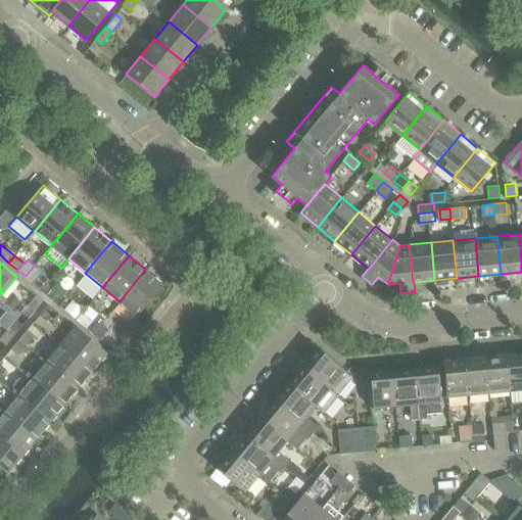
[(35,265),(26,276),(33,282),(42,271),(35,265)]
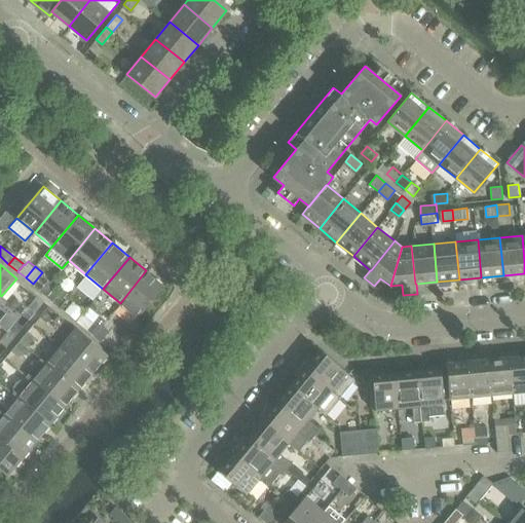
[(164,286),(146,270),(120,303),(138,318),(164,286)]
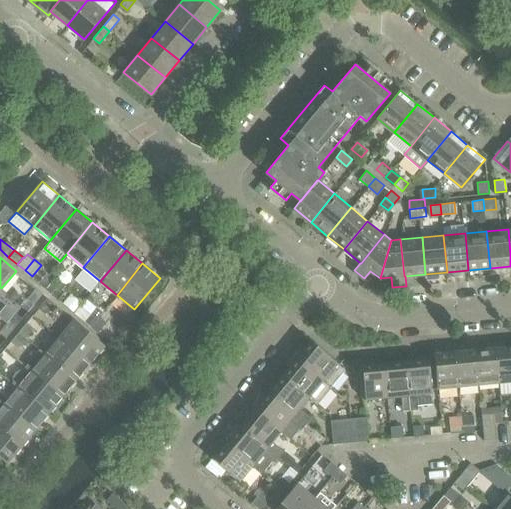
[(32,276),(41,284),(47,277),(51,273),(41,265),(32,276)]
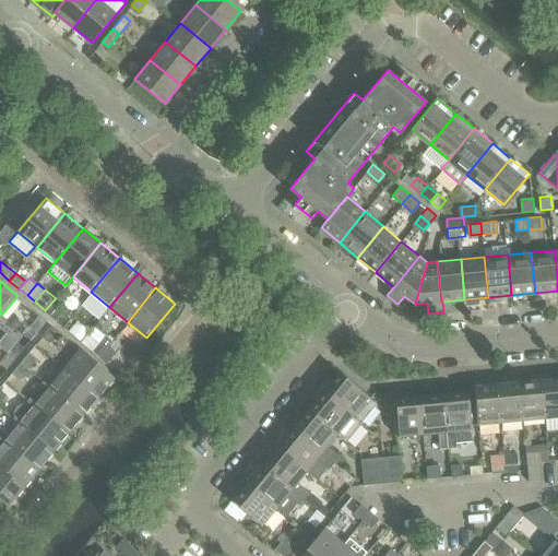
[(63,311),(51,303),(45,310),(57,320),(63,311)]
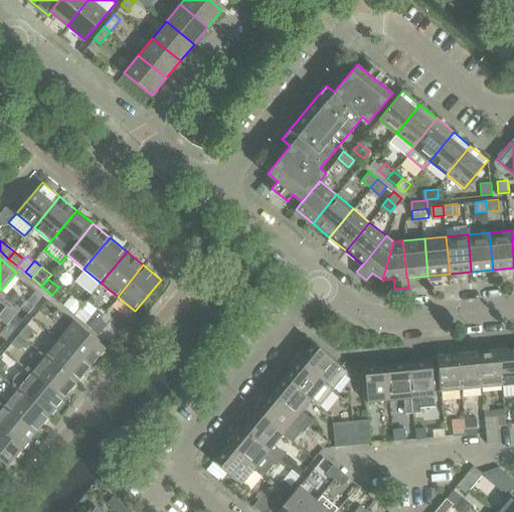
[(43,295),(35,289),(27,300),(34,306),(43,295)]
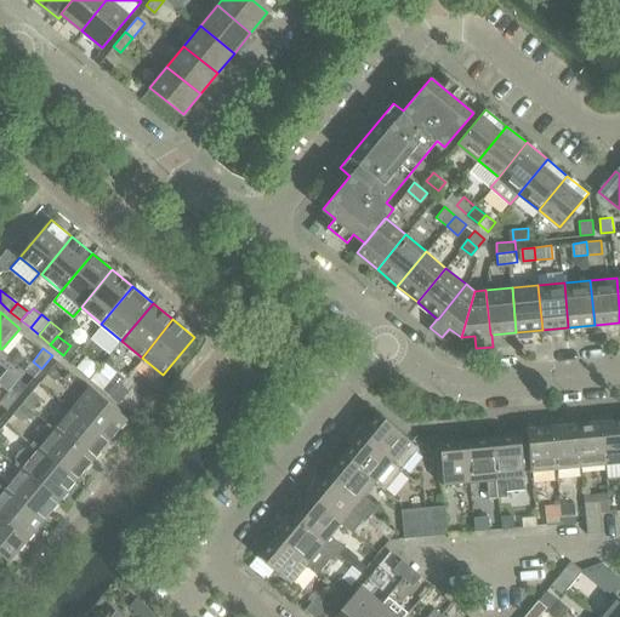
[(86,355),(77,366),(91,377),(98,369),(101,366),(86,355)]
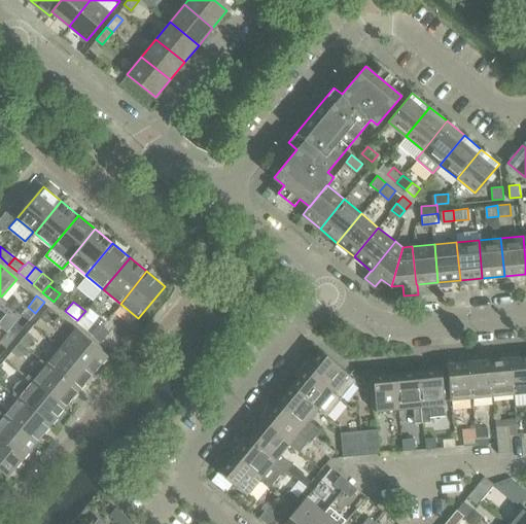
[(47,322),(56,312),(48,306),(40,316),(47,322)]
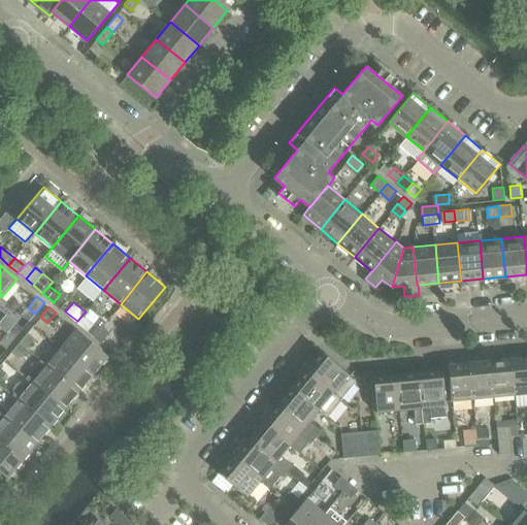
[(77,321),(95,335),(103,325),(107,320),(90,306),(86,312),(84,314),(77,321)]
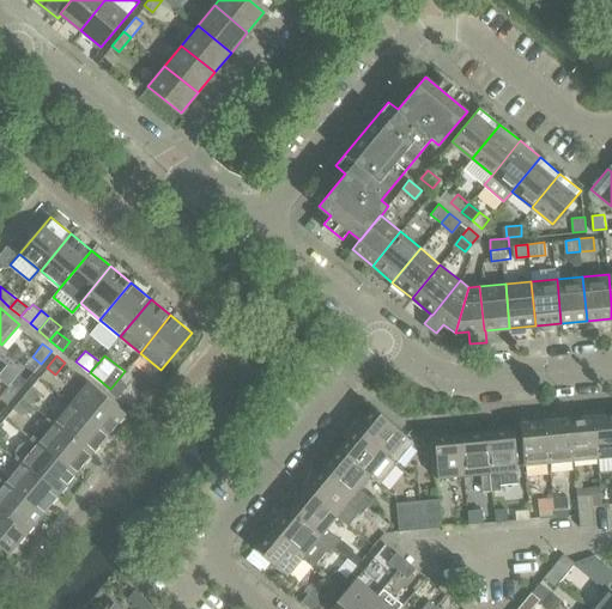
[(19,372),(8,384),(18,391),(28,379),(19,372)]
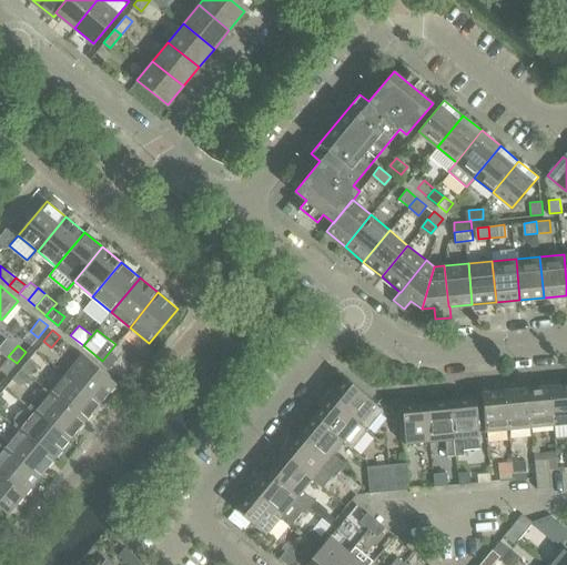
[(119,356),(111,350),(102,361),(110,367),(119,356)]
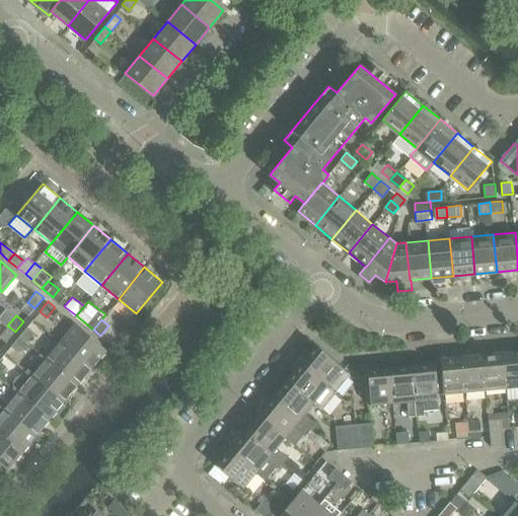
[(75,323),(61,341),(92,367),(106,349),(75,323)]
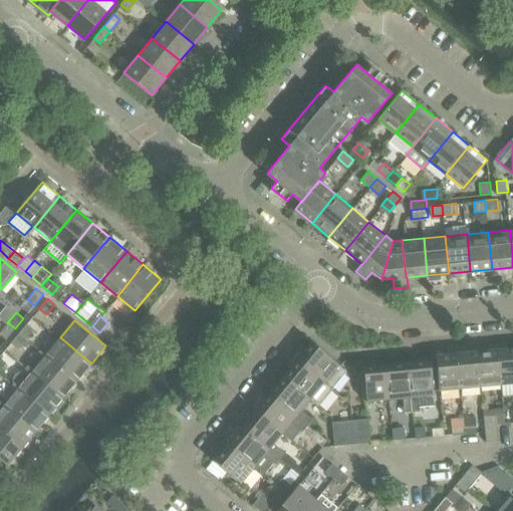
[(0,332),(6,338),(15,328),(7,322),(0,330),(0,332)]
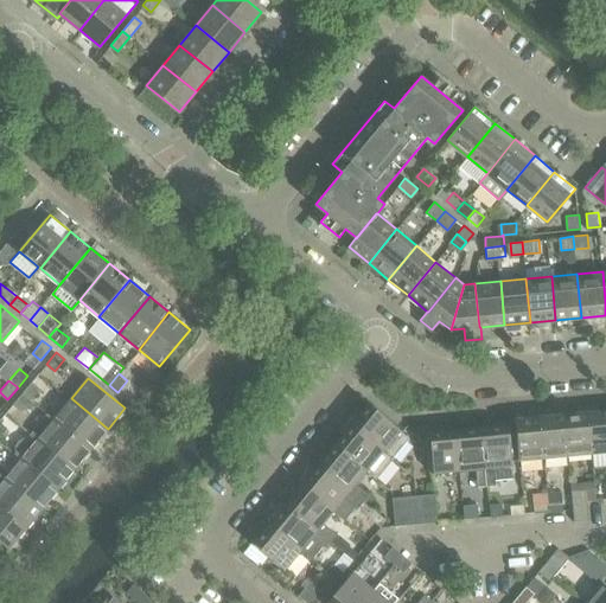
[(32,380),(23,392),(31,399),(42,387),(32,380)]
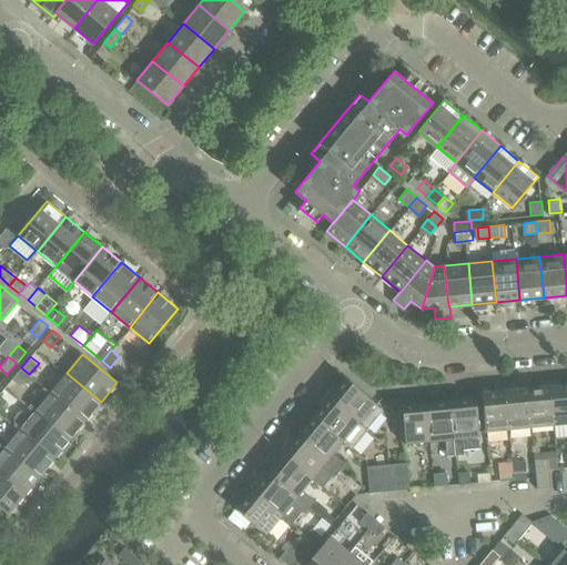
[(20,385),(29,374),(21,367),(12,379),(20,385)]
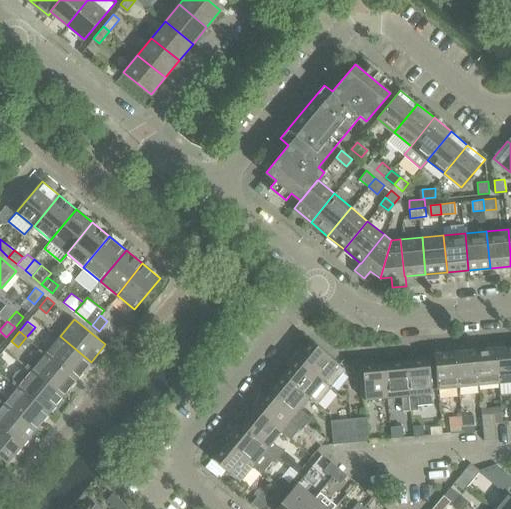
[(60,336),(46,353),(77,378),(91,362),(60,336)]
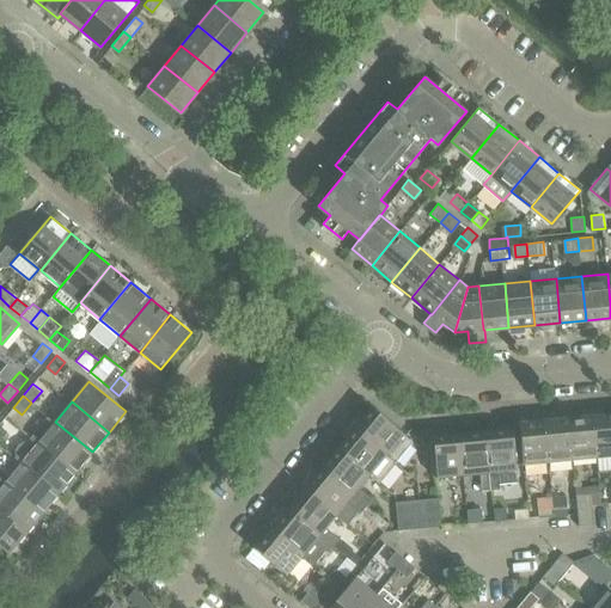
[(356,412),(348,422),(386,454),(404,433),(372,406),(362,417),(356,412)]
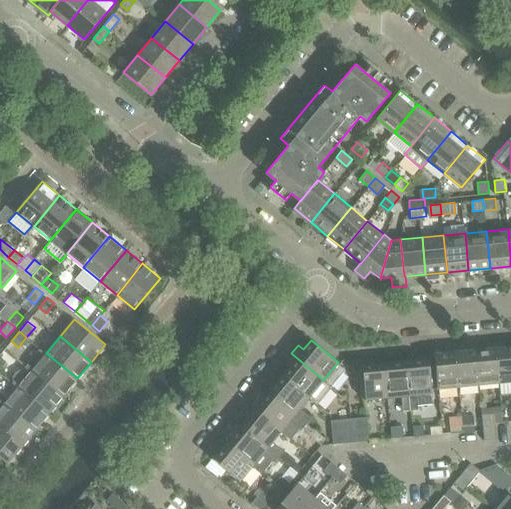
[(505,340),(495,341),(499,381),(510,379),(510,345),(505,346),(505,340)]
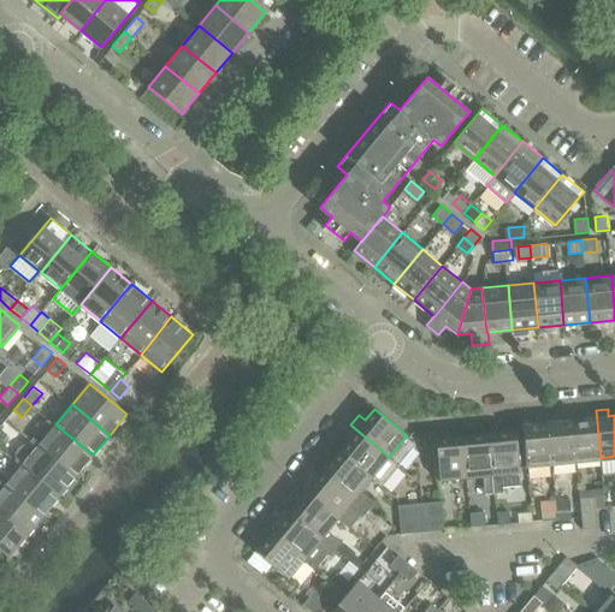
[(586,419),(573,420),(577,461),(601,458),(596,410),(585,411),(586,419)]
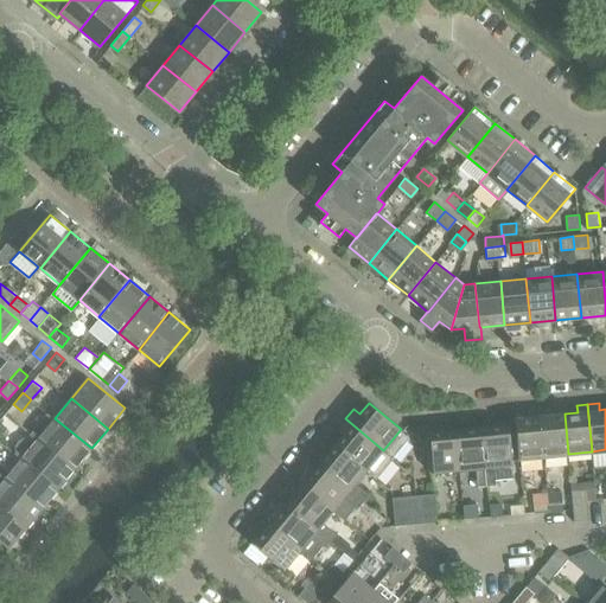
[(550,408),(540,409),(544,456),(568,454),(565,414),(552,415),(550,408)]
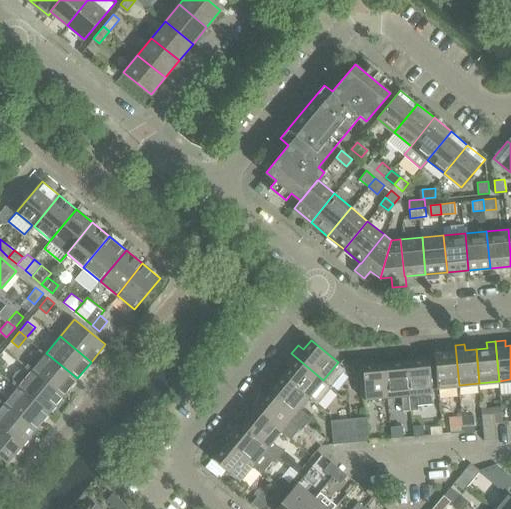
[(438,387),(459,385),(455,345),(446,346),(446,352),(434,353),(438,387)]
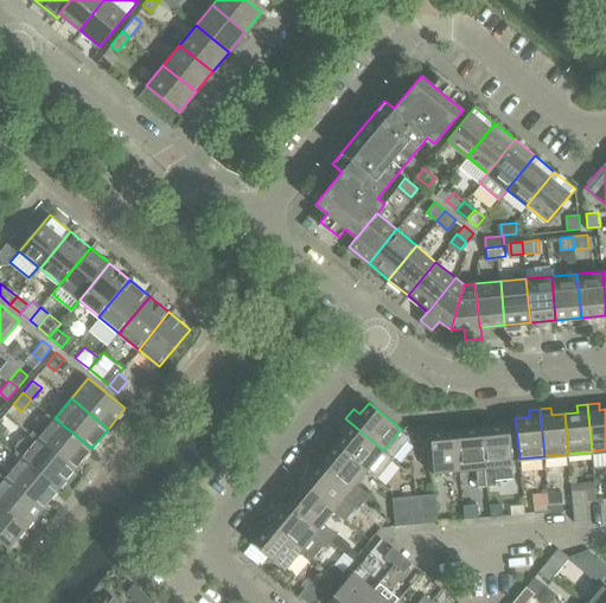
[(48,412),(31,431),(75,468),(91,448),(55,418),(48,412)]
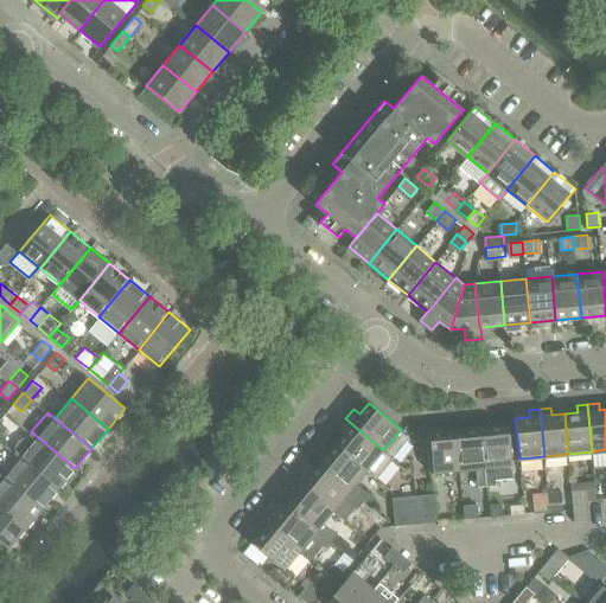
[(344,432),(335,443),(368,469),(383,450),(345,418),(338,428),(344,432)]
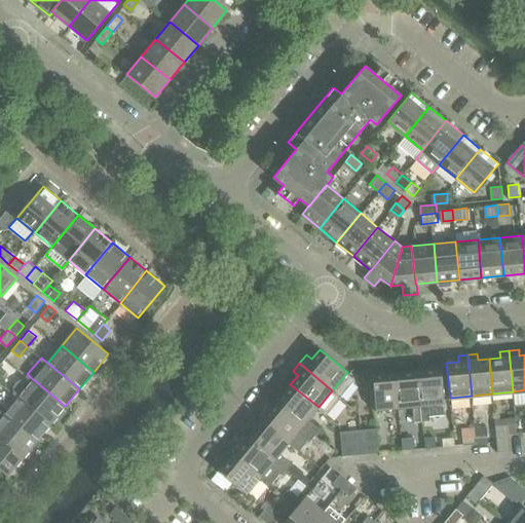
[(370,367),(362,368),(362,376),(371,375),(370,367)]
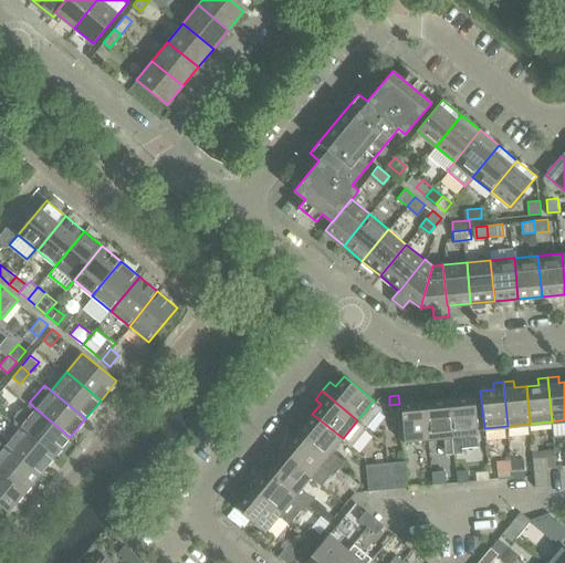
[(474,395),(449,397),(454,452),(462,451),(461,436),(478,434),(474,395)]
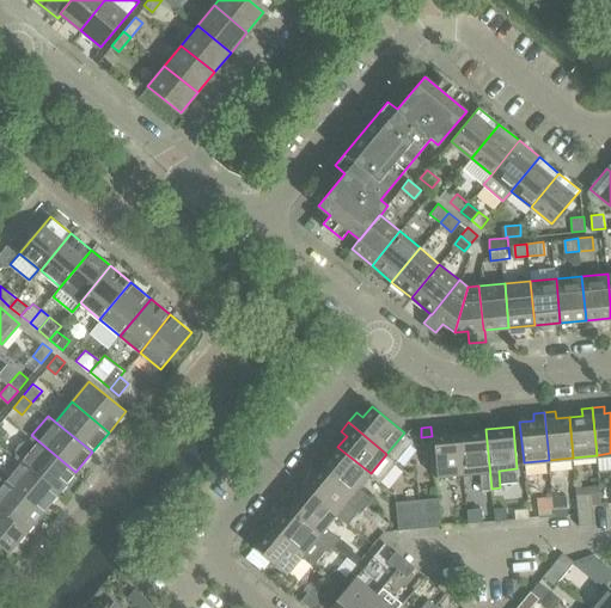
[(486,429),(459,431),(464,474),(481,472),(482,490),(492,489),(486,429)]
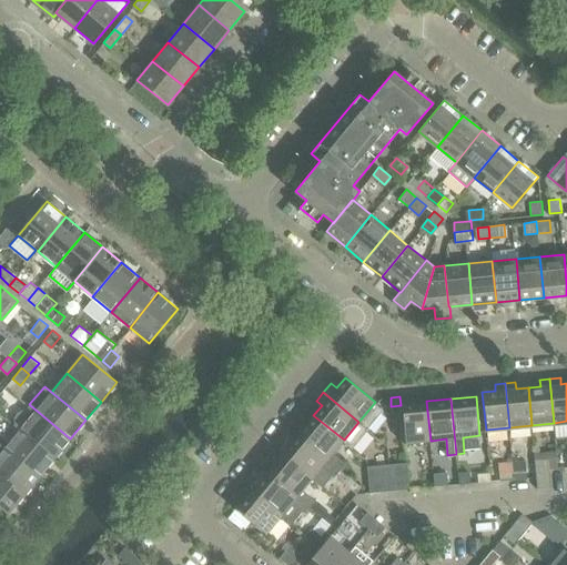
[(405,443),(431,441),(426,401),(402,404),(405,443)]
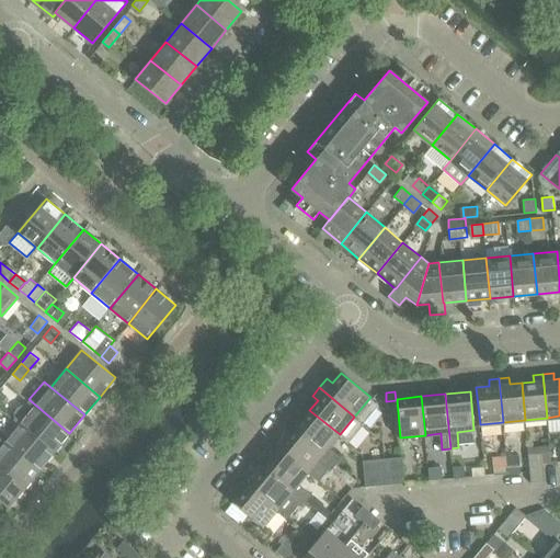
[(14,418),(20,423),(55,452),(69,433),(29,399),(26,402),(24,402),(22,402),(21,403),(19,405),(18,406),(16,408),(15,409),(14,410),(14,411),(14,413),(14,414),(14,417),(14,418)]
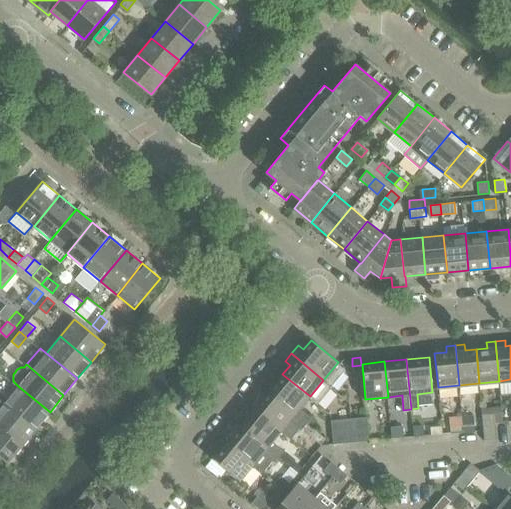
[(282,374),(269,390),(307,422),(312,417),(301,407),(310,396),(282,374)]
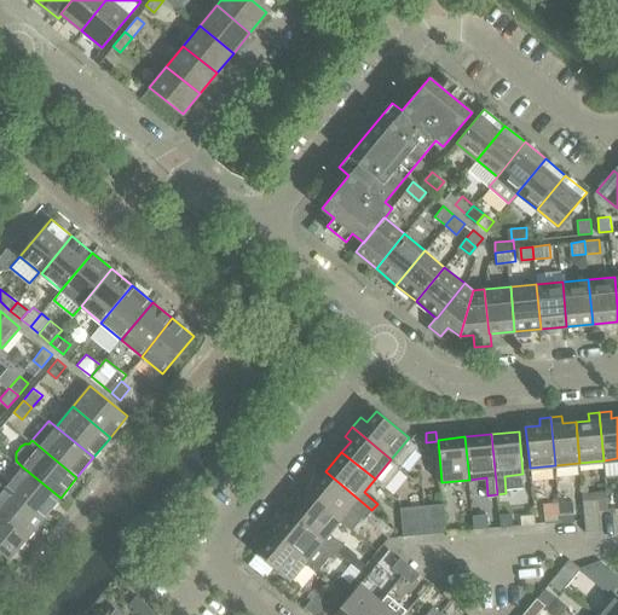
[(22,466),(6,487),(44,517),(61,498),(22,466)]
